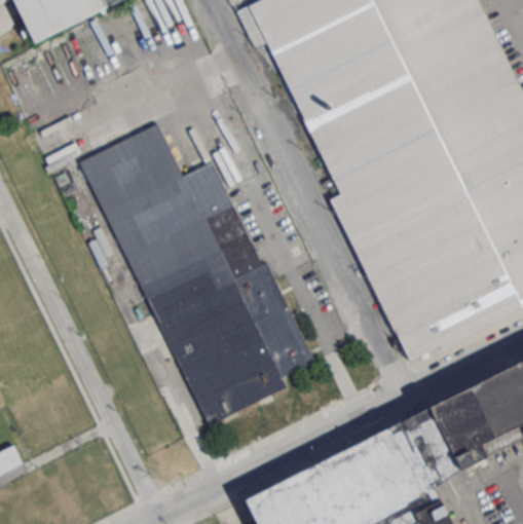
[(12,0),(34,42),(122,0),(12,0)]
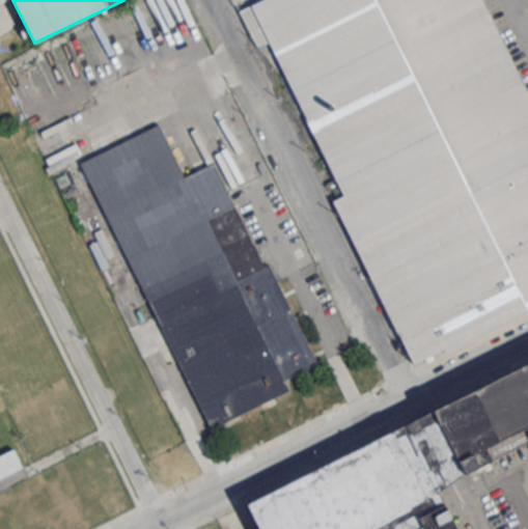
[(416,369),(527,313),(527,90),(483,0),(262,0),(242,10),(261,50),(270,46),(344,197),(333,202),(416,369)]
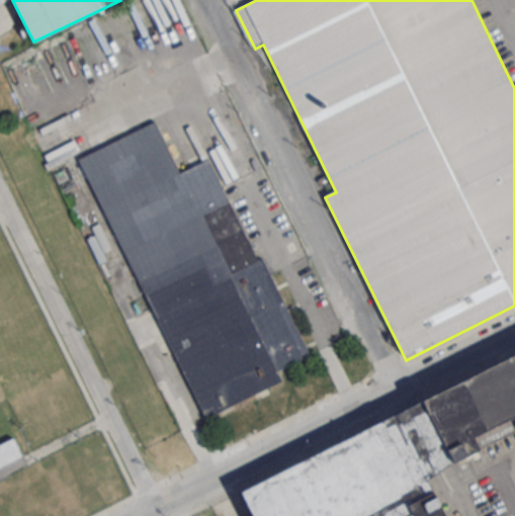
[(207,422),(313,370),(210,162),(183,175),(157,122),(79,161),(207,422)]
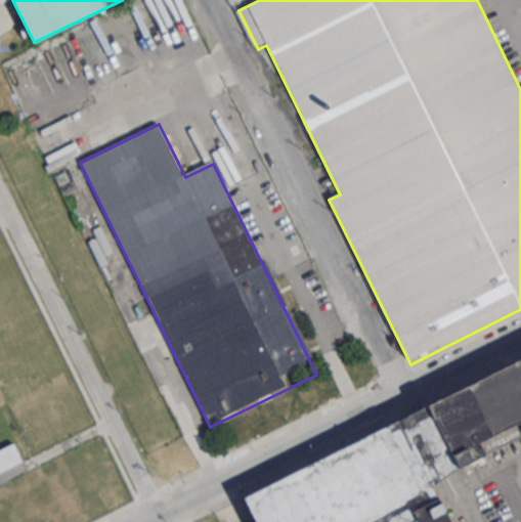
[(426,405),(520,358),(520,440),(459,471),(426,405)]
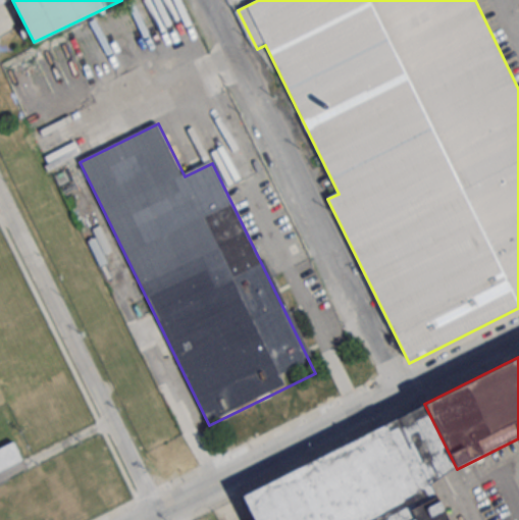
[(424,404),(243,498),(254,519),(448,519),(429,483),(457,469),(424,404)]
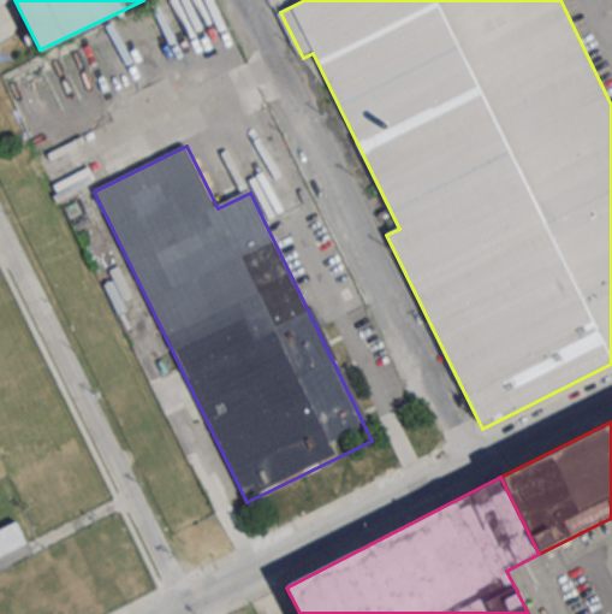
[(0,531),(0,558),(29,543),(18,523),(0,531)]
